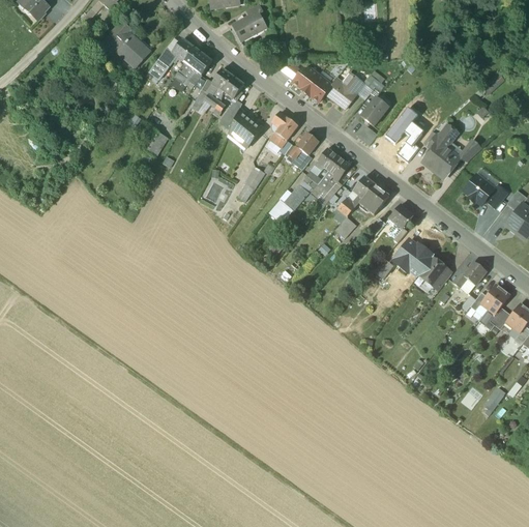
[(48,6),(41,0),(30,0),(23,7),(25,8),(24,9),(27,12),(29,12),(37,20),(45,12),(42,11),(48,6)]
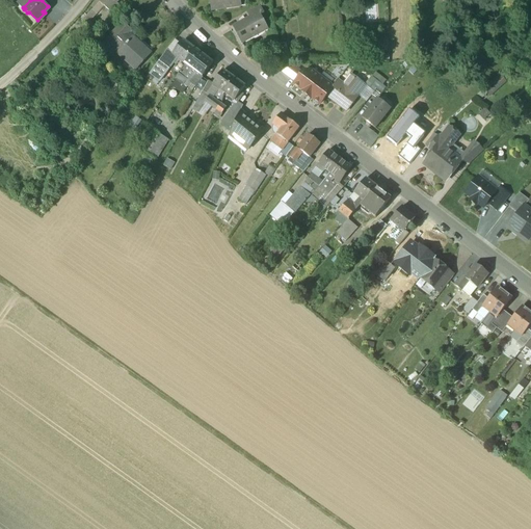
[(106,0),(103,4),(108,8),(115,0),(106,0)]
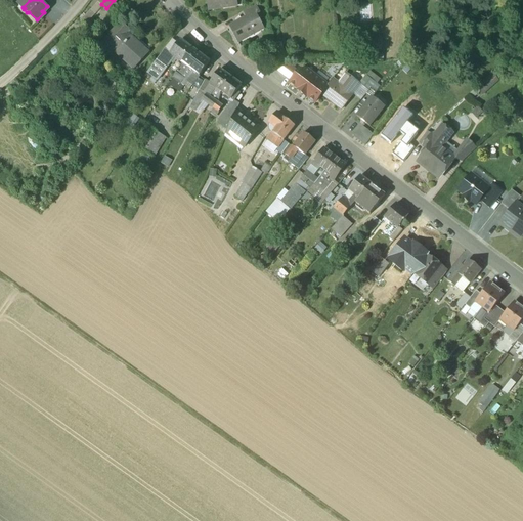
[(106,8),(113,13),(120,4),(114,0),(106,8)]
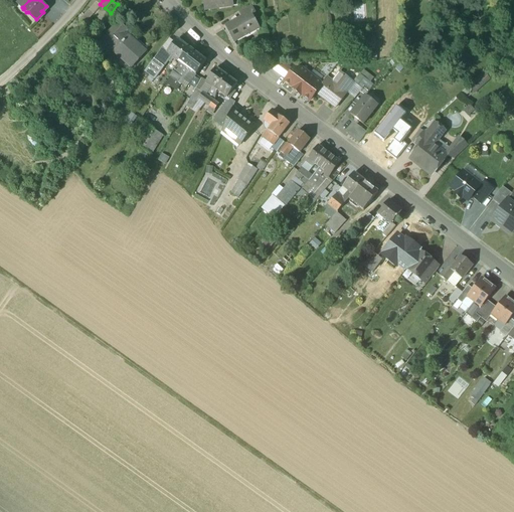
[(250,2),(238,8),(242,16),(250,12),(254,10),(250,2)]
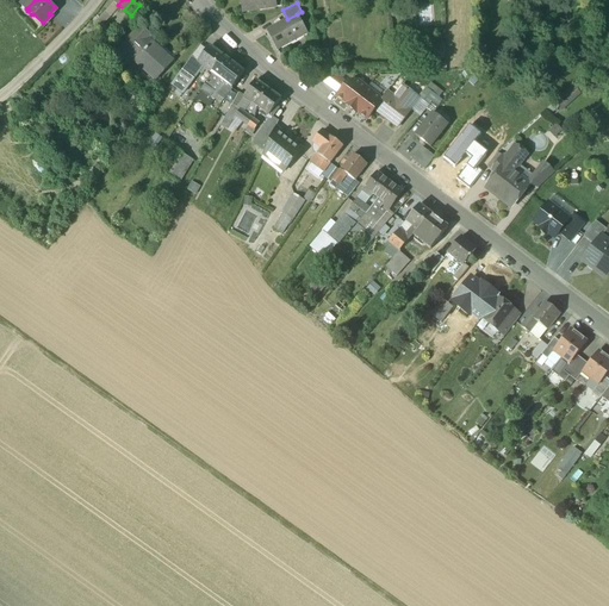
[(607,31),(604,12),(594,13),(596,32),(607,31)]
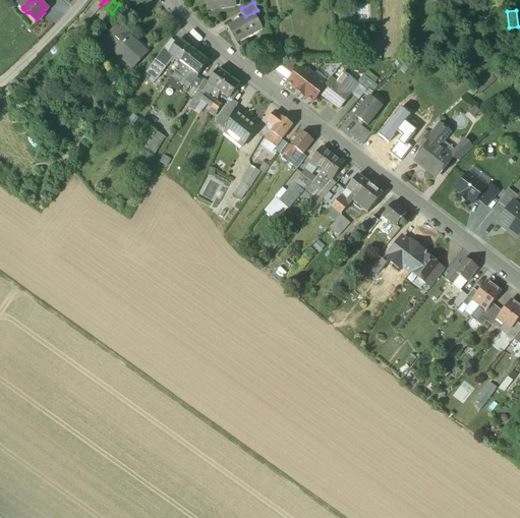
[(253,12),(245,16),(239,19),(238,17),(231,21),(232,23),(228,25),(235,39),(261,25),(253,12)]
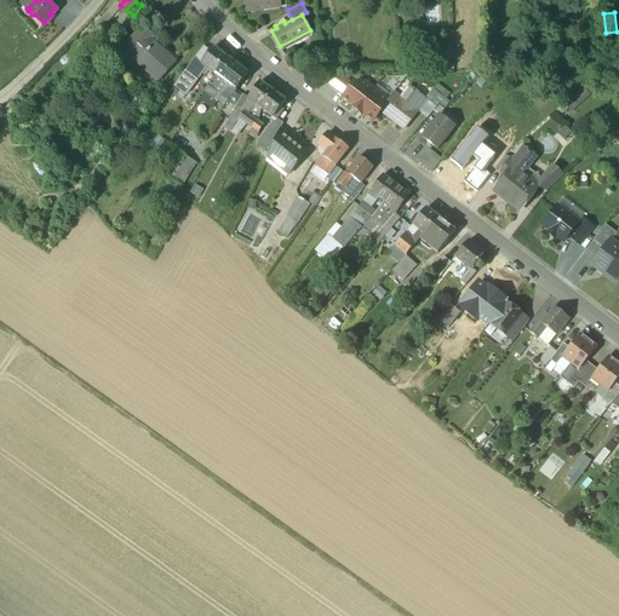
[(161,47),(149,36),(152,34),(142,24),(121,46),(132,56),(143,67),(161,47)]
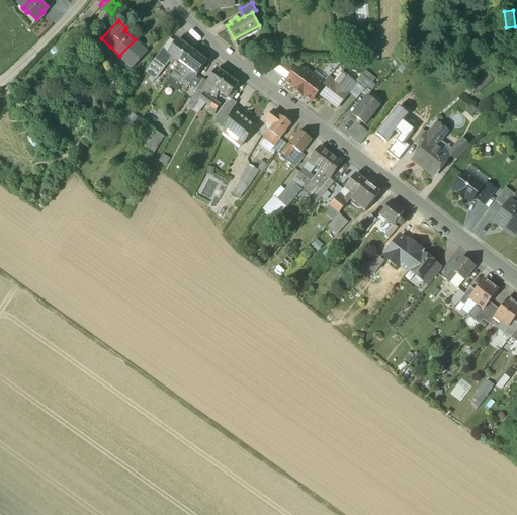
[(168,50),(166,53),(171,56),(171,55),(178,60),(189,47),(177,37),(168,50)]
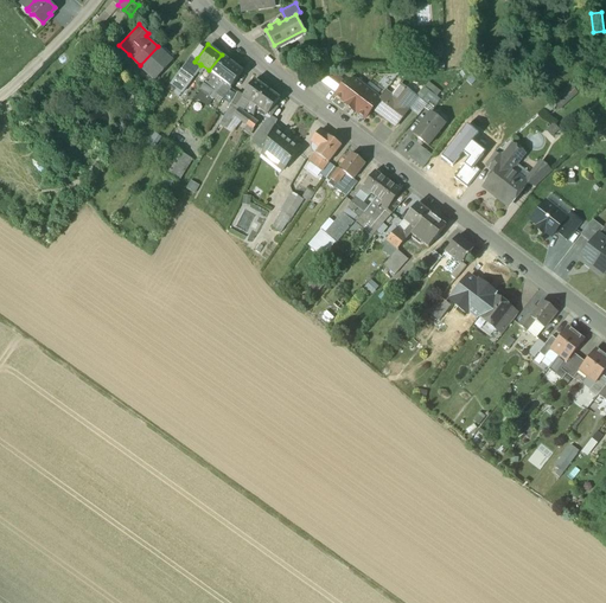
[(129,55),(119,45),(113,52),(122,62),(129,55)]
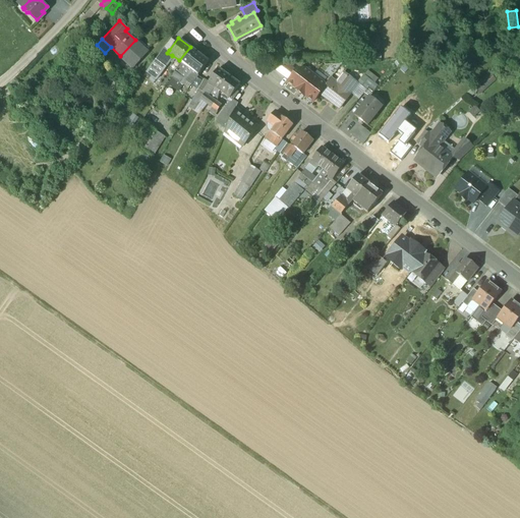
[(147,50),(135,40),(120,56),(131,66),(147,50)]
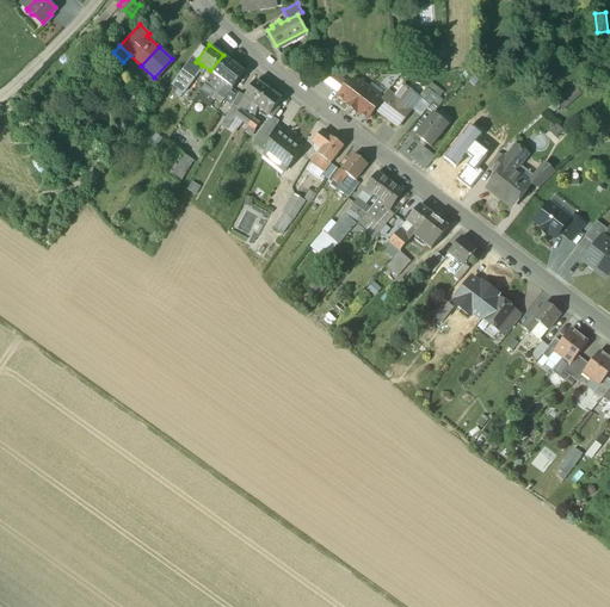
[(182,68),(193,76),(202,66),(196,62),(198,59),(191,54),(182,68)]
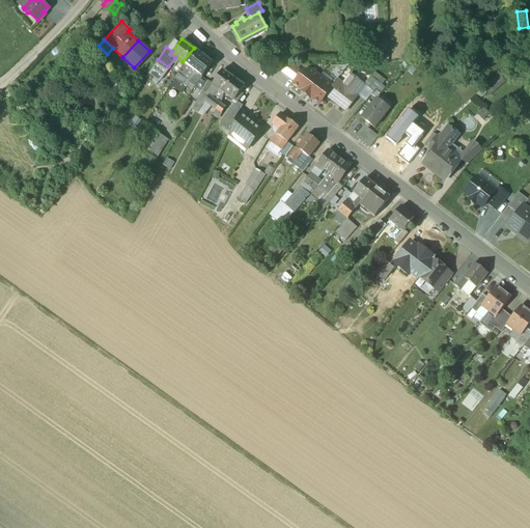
[(203,55),(194,48),(183,61),(185,62),(196,72),(201,75),(212,61),(203,55)]
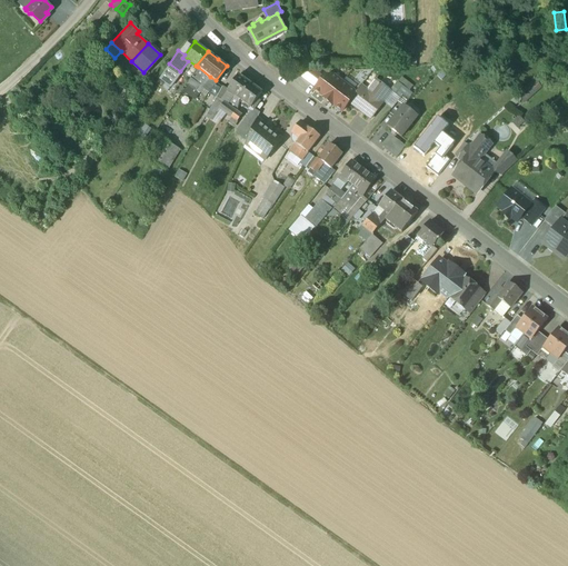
[(180,71),(169,63),(159,76),(170,85),(178,75),(180,71)]
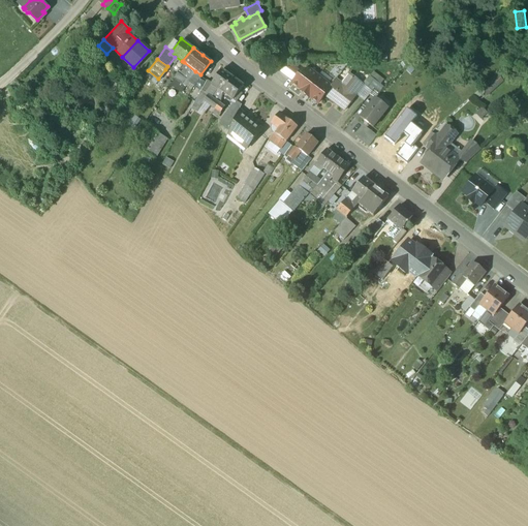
[(179,68),(190,78),(195,71),(184,62),(179,68)]
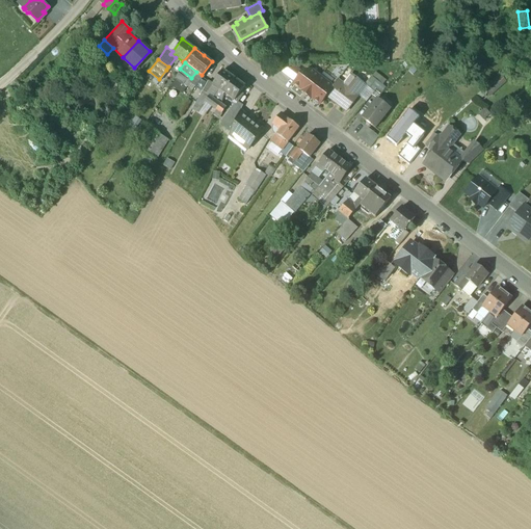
[(294,64),(280,68),(280,69),(288,76),(296,65),(294,64)]
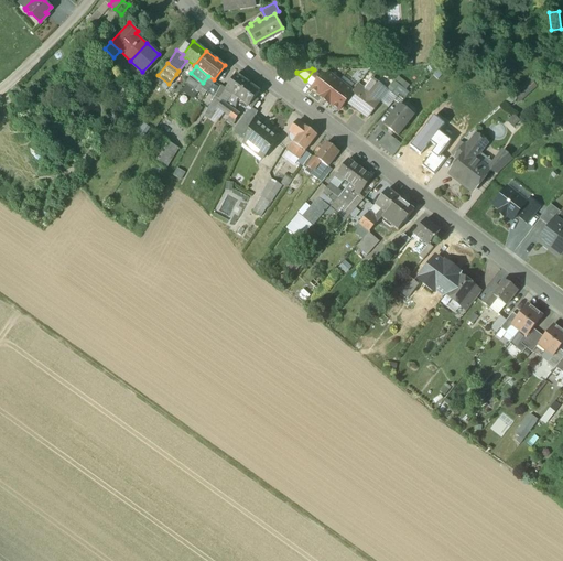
[(314,69),(305,81),(312,85),(320,74),(314,69)]
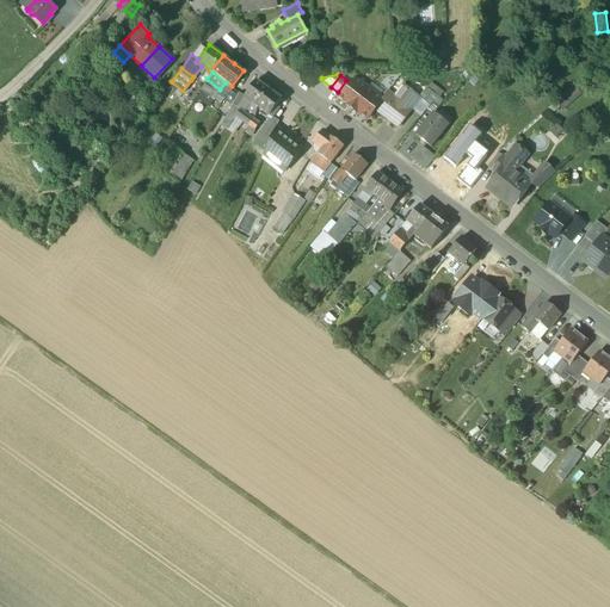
[(256,78),(244,94),(247,97),(256,104),(267,87),(256,78)]
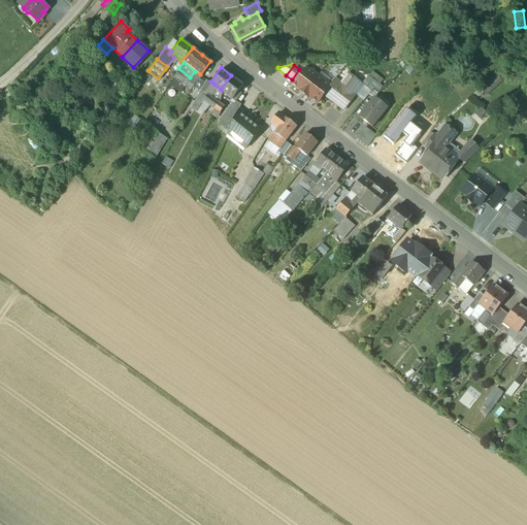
[(307,67),(301,68),(299,69),(292,79),(291,80),(299,88),(298,88),(303,92),(317,74),(307,67)]
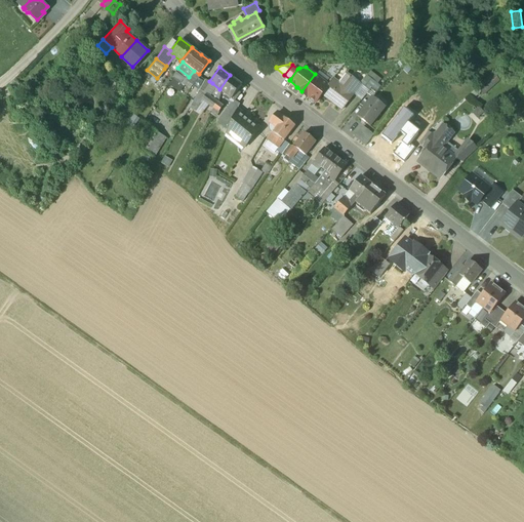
[(189,77),(177,68),(175,72),(172,76),(185,84),(188,79),(189,77)]
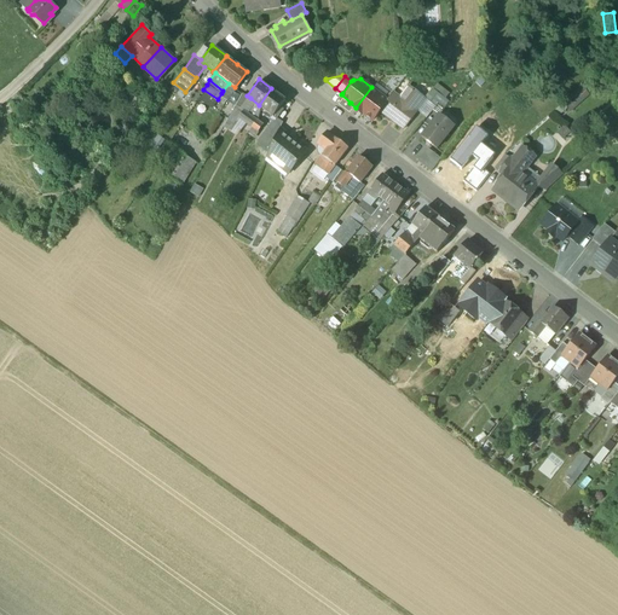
[(423,97),(423,98),(433,105),(437,99),(443,105),(451,94),(435,82),(423,97)]
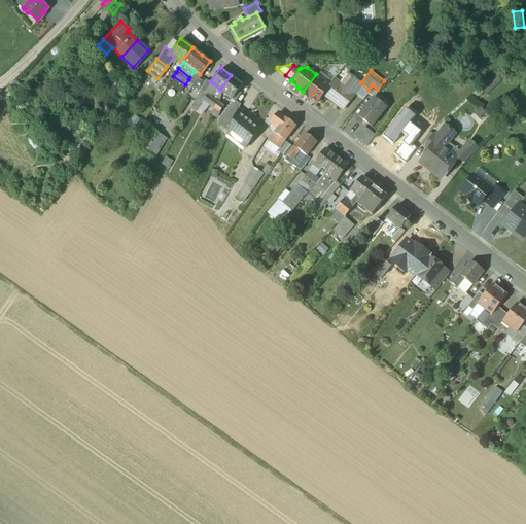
[(200,74),(195,71),(189,77),(188,79),(193,83),(200,74)]
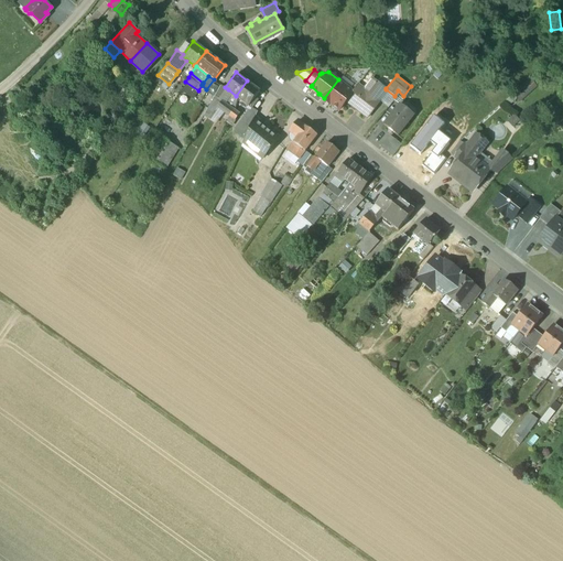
[(538,84),(531,76),(515,92),(521,99),(538,84)]
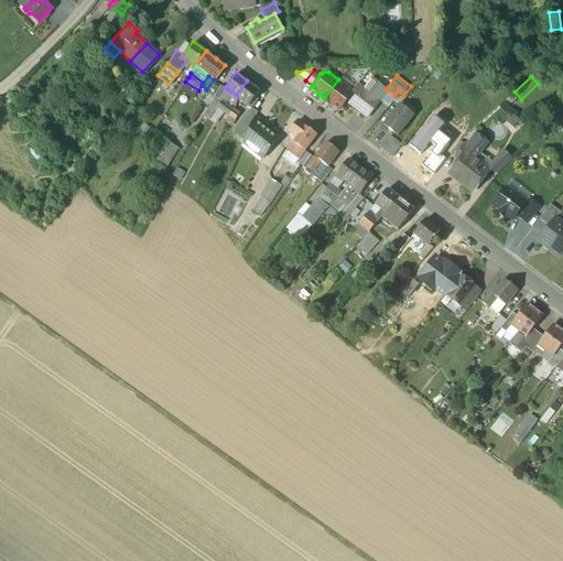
[(352,90),(338,79),(324,98),(328,101),(329,100),(338,108),(345,99),(352,90)]
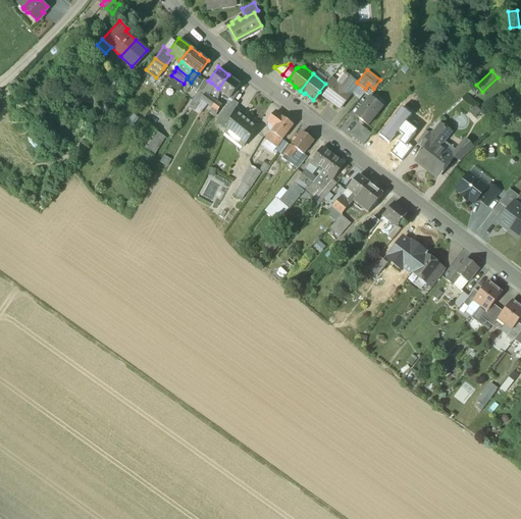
[(341,84),(330,76),(325,84),(319,92),(339,107),(351,92),(350,91),(357,83),(357,82),(347,73),(346,75),(347,76),(341,84)]
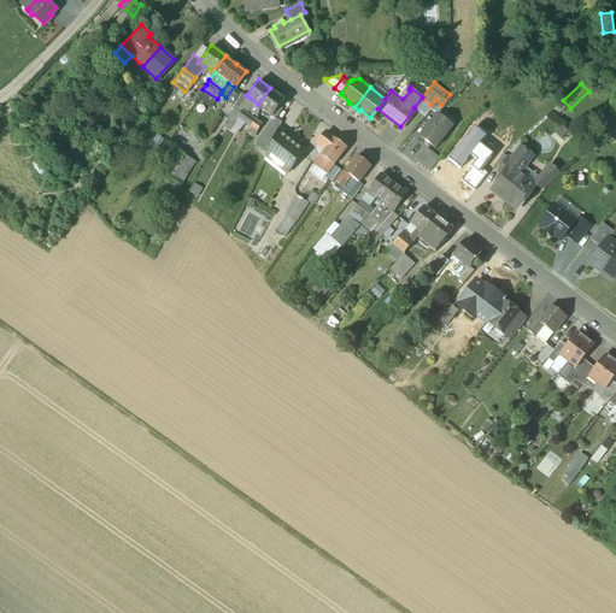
[(270,88),(258,105),(274,116),(275,116),(281,107),(277,105),(283,98),(270,88)]
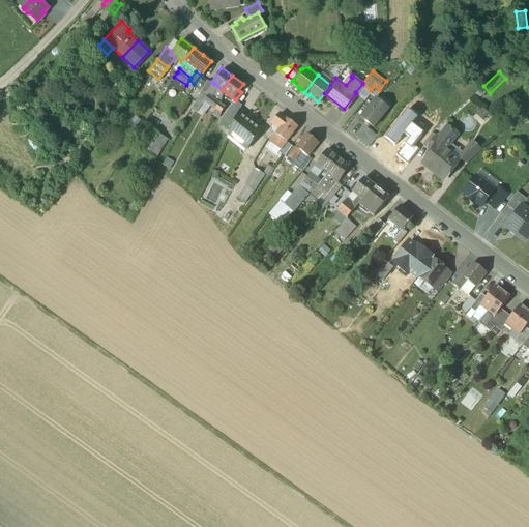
[(181,91),(186,85),(174,77),(170,83),(181,91)]
